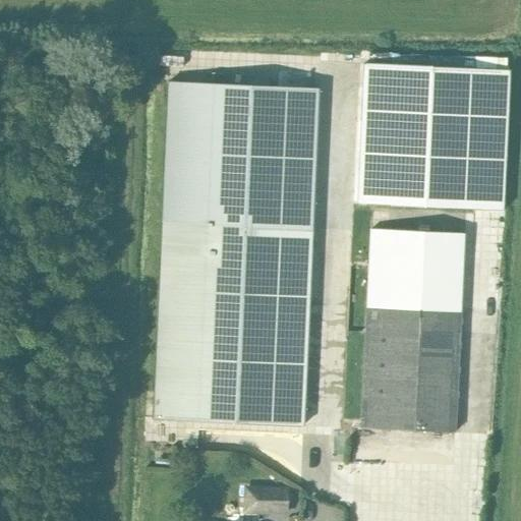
[(358,201),(504,209),(511,68),(366,61),(358,201)]
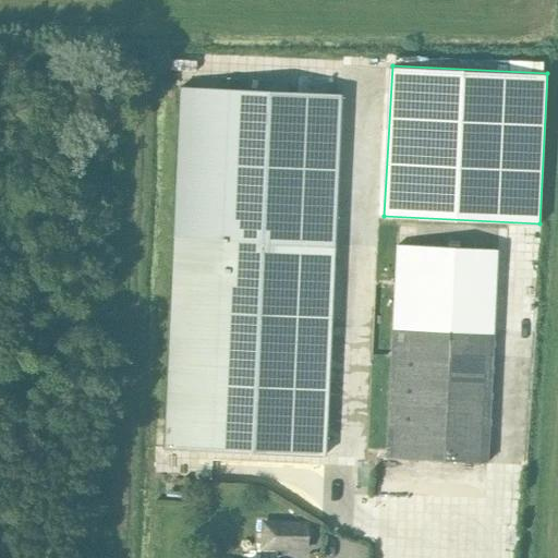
[(324,456),(334,244),(339,95),(180,88),(164,449),(324,456)]
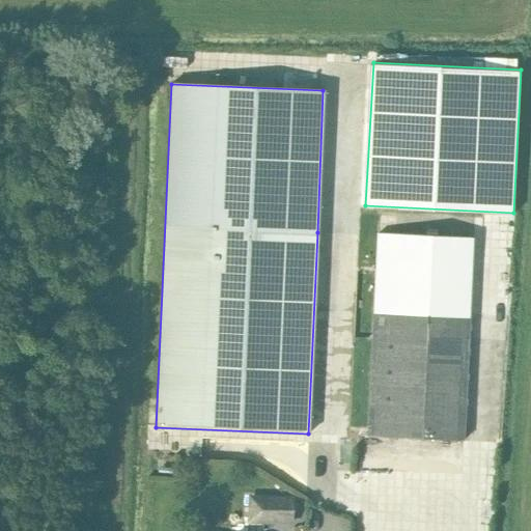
[(463,440),(473,236),(378,231),(367,436),(463,440)]
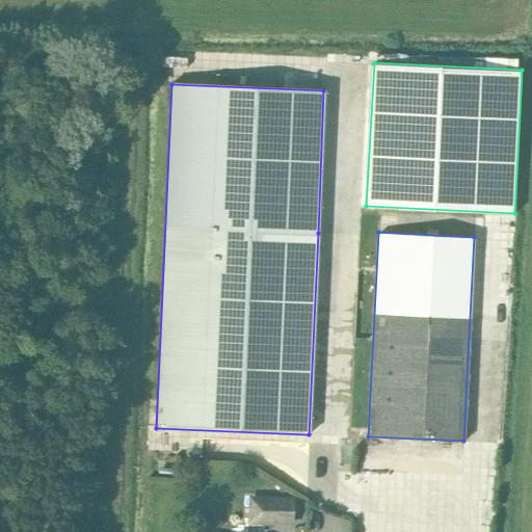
[(334,404),(350,404),(351,358),(336,357),(334,404)]
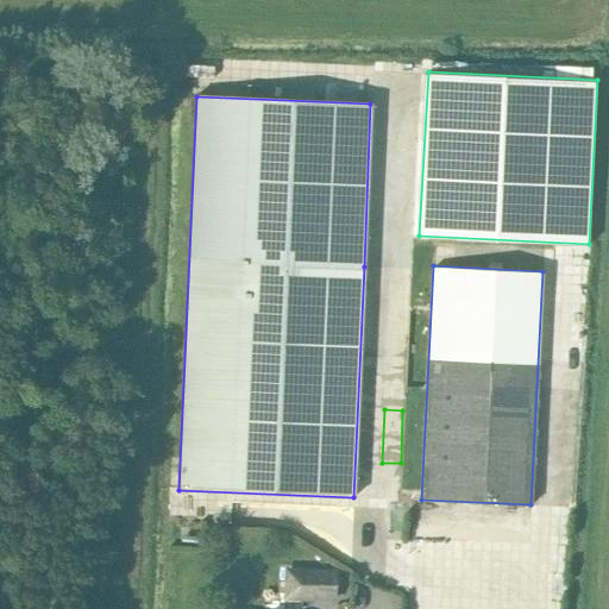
[(284,569),(284,601),(336,602),(337,570),(284,569)]
